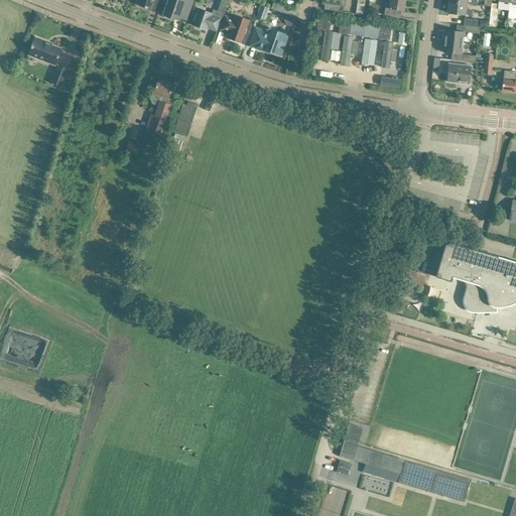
[(162,0),(138,0),(137,5),(146,8),(147,8),(151,10),(153,5),(159,8),(162,0)]
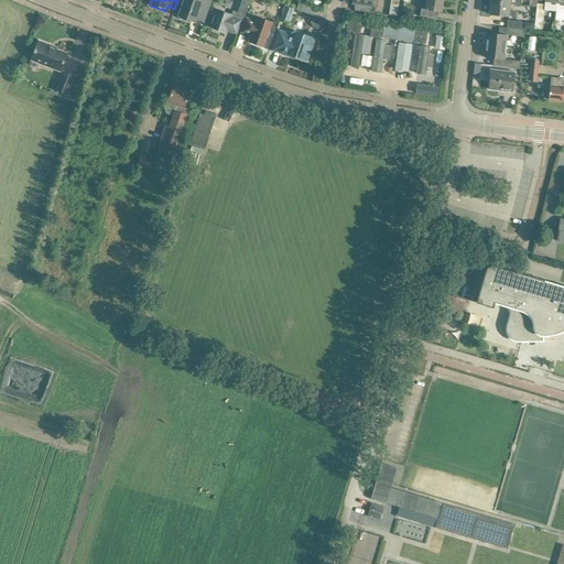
[(190,20),(195,22),(196,19),(204,21),(210,1),(208,0),(183,0),(179,15),(181,17),(181,18),(184,20),(188,21),(190,20)]
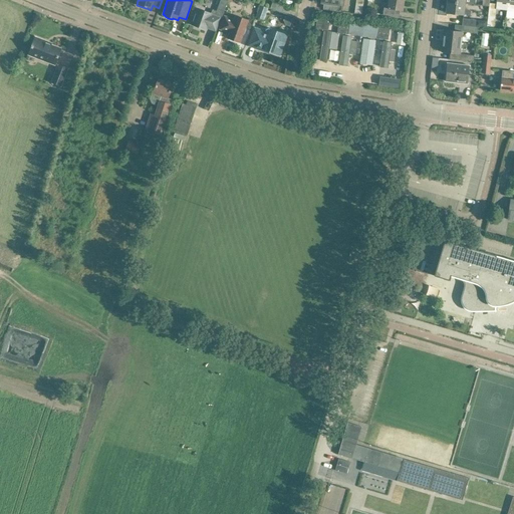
[(221,19),(228,1),(224,0),(220,0),(217,11),(213,10),(211,13),(198,9),(192,25),(206,30),(207,28),(215,31),(219,21),(220,19),(221,19)]
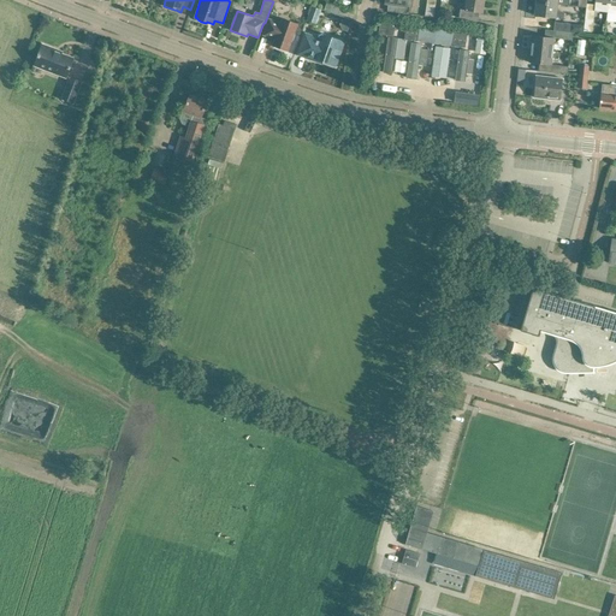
[(385,0),(385,4),(388,5),(388,11),(408,15),(409,7),(413,9),(413,0),(385,0)]
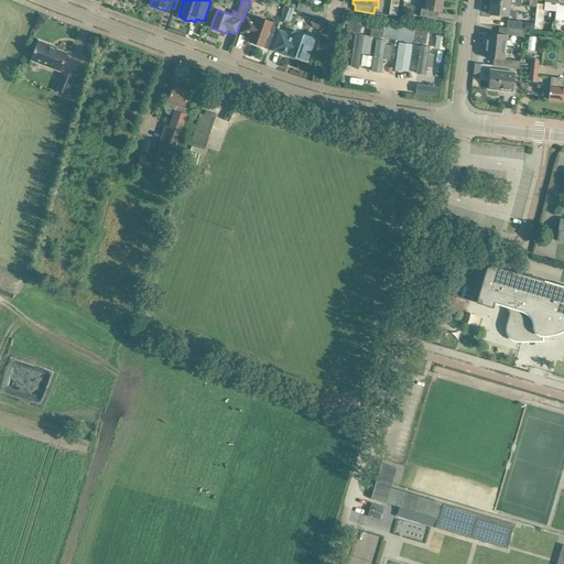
[(422,0),(420,17),(437,19),(438,12),(442,12),(443,0),(442,0),(422,0)]
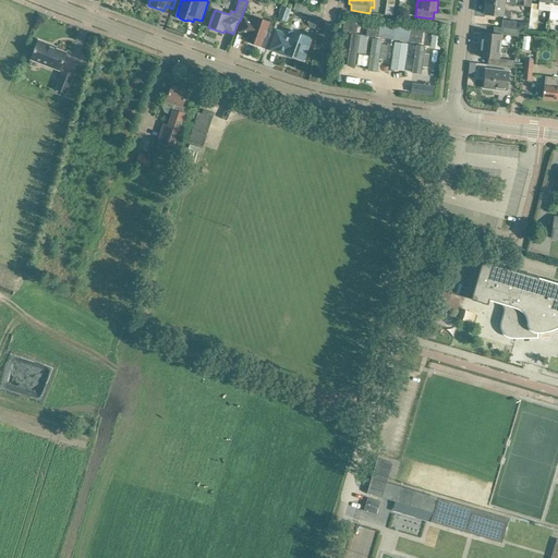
[(308,8),(299,3),(295,2),(293,9),(306,14),(308,8)]
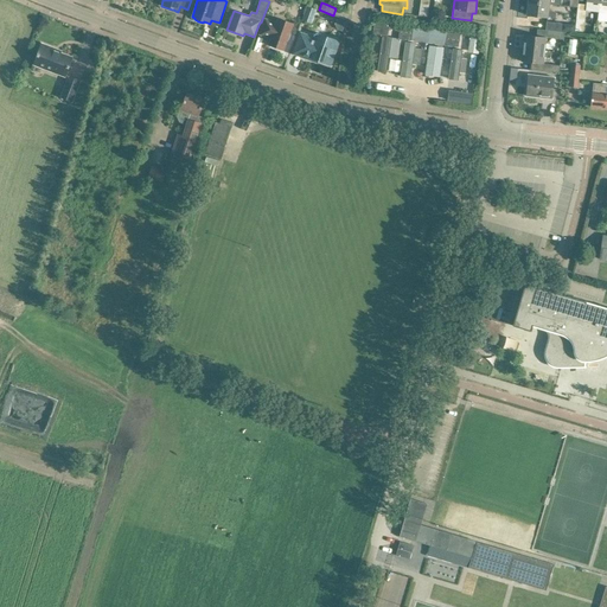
[(548,11),(549,4),(528,2),(526,16),(555,18),(556,13),(548,11)]
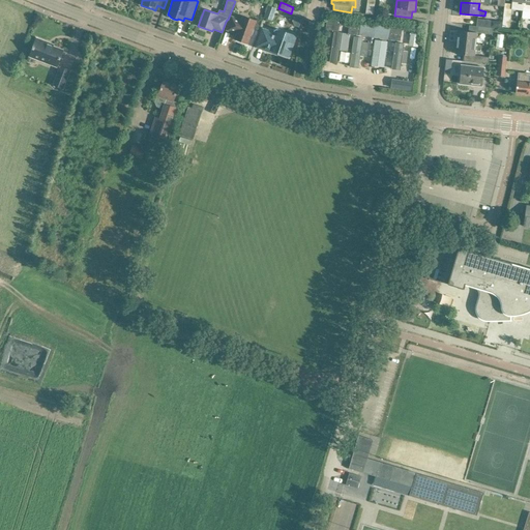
[(510,18),(511,4),(504,3),(503,17),(510,18)]
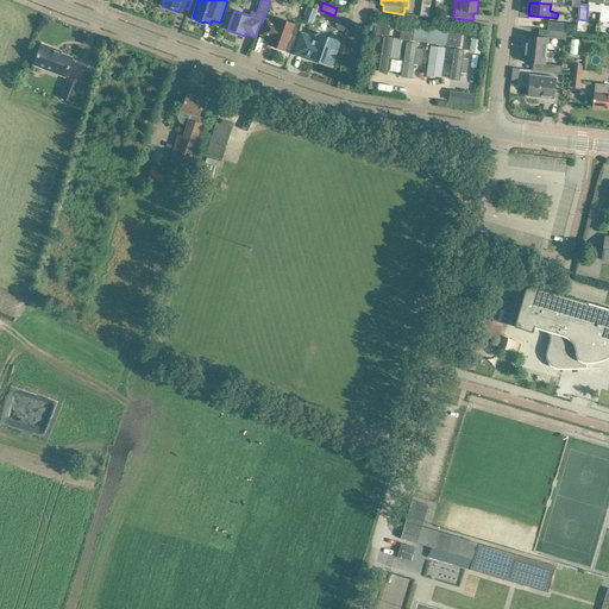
[(316,10),(309,7),(306,18),(313,20),(316,10)]
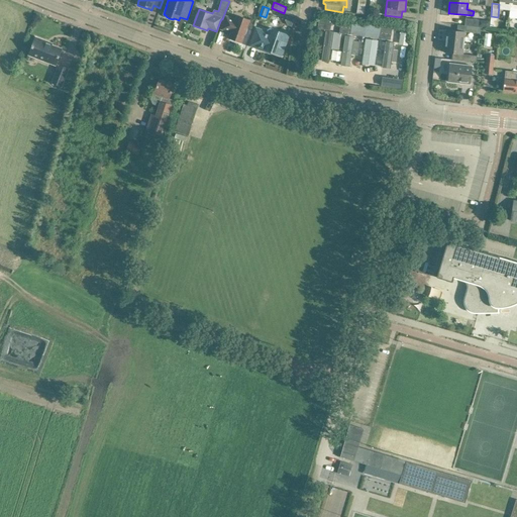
[(226,16),(224,20),(221,29),(230,33),(229,38),(241,42),(244,34),(246,33),(247,29),(246,28),(249,21),(236,16),(235,20),(226,16)]
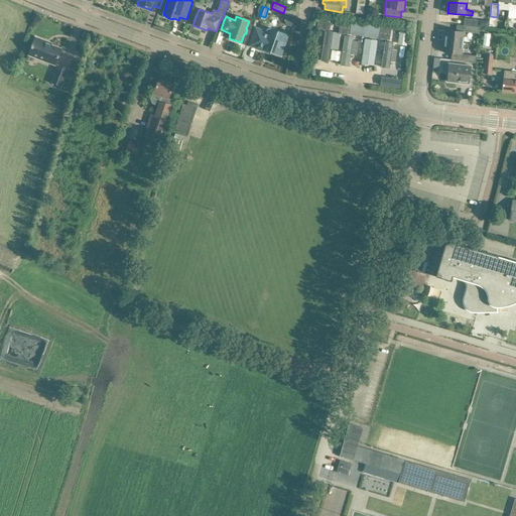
[(477,27),(478,20),(465,18),(464,25),(477,27)]
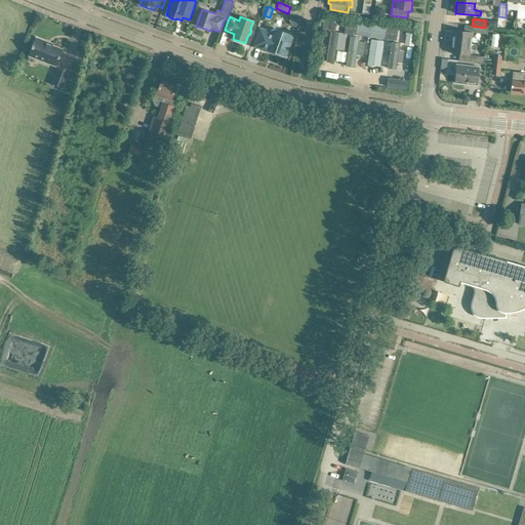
[(336,22),(325,21),(324,31),(330,32),(326,63),(334,64),(338,33),(332,32),(333,28),(335,28),(336,22)]
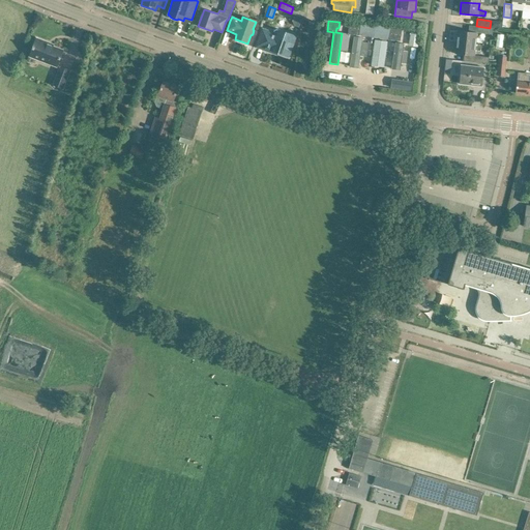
[(360,24),(350,23),(348,34),(359,35),(360,24)]
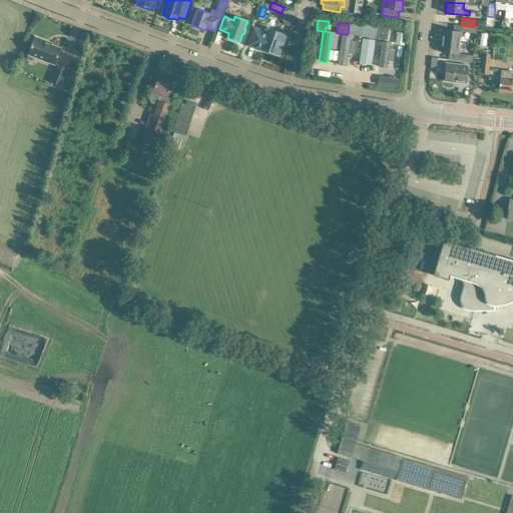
[(286,35),(277,32),(268,29),(266,30),(265,32),(254,28),(248,45),(264,51),(265,47),(270,49),(269,51),(280,54),(286,35)]
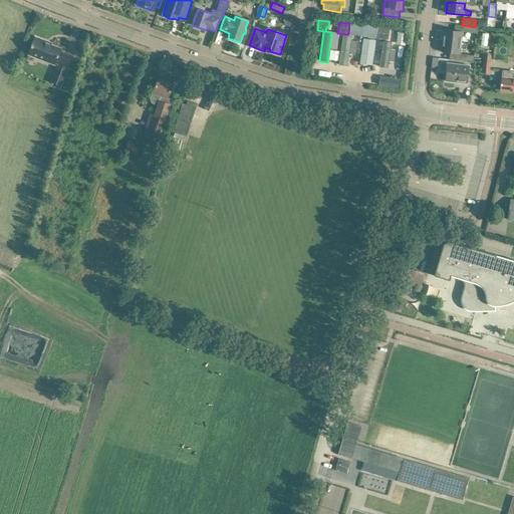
[(390,29),(378,28),(377,38),(388,40),(390,29)]
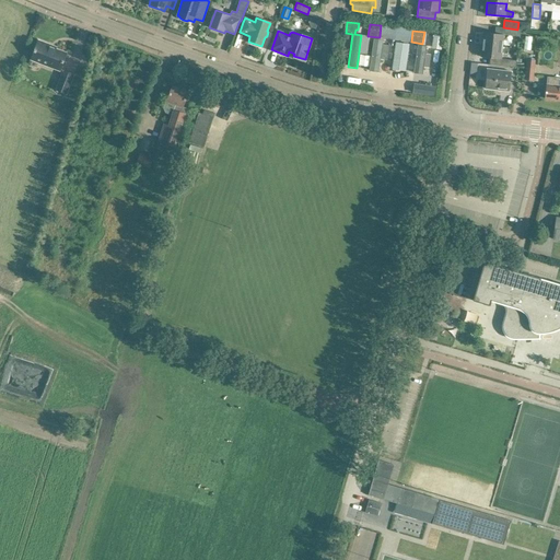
[(482,45),(502,47),(503,35),(494,34),(483,33),(482,45)]
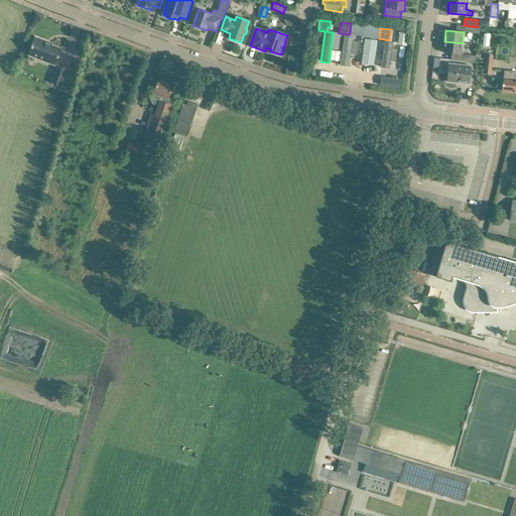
[(409,32),(399,31),(397,44),(407,46),(409,32)]
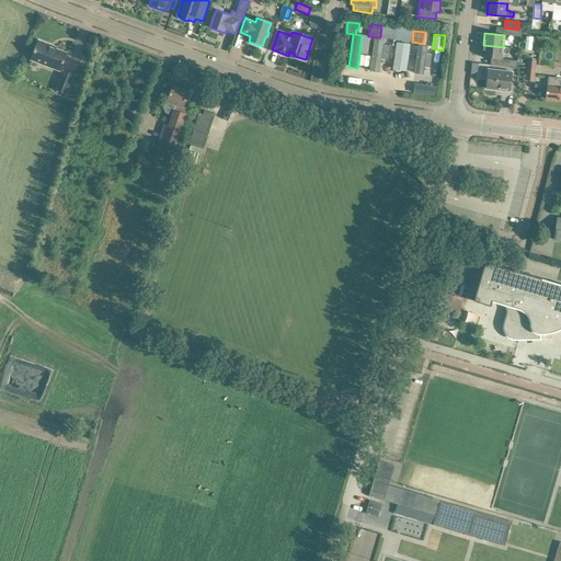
[(31,59),(60,71),(67,54),(48,46),(49,45),(38,41),(31,59)]
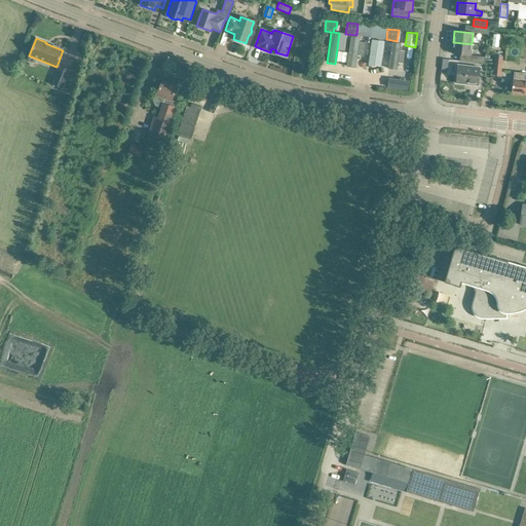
[(350,38),(347,64),(354,65),(355,55),(362,57),(364,42),(358,41),(358,39),(350,38)]
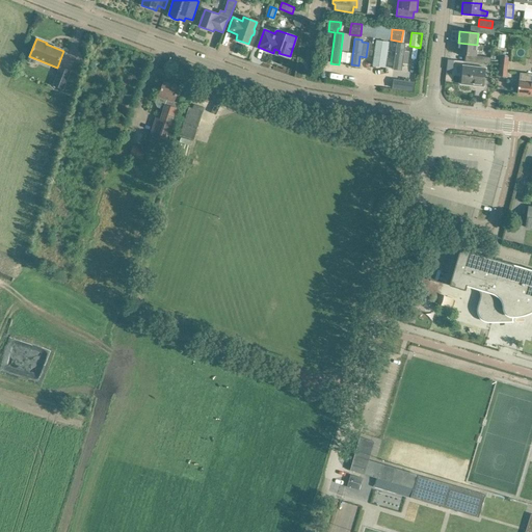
[(386,62),(389,43),(377,41),(373,65),(380,67),(381,62),(386,62)]
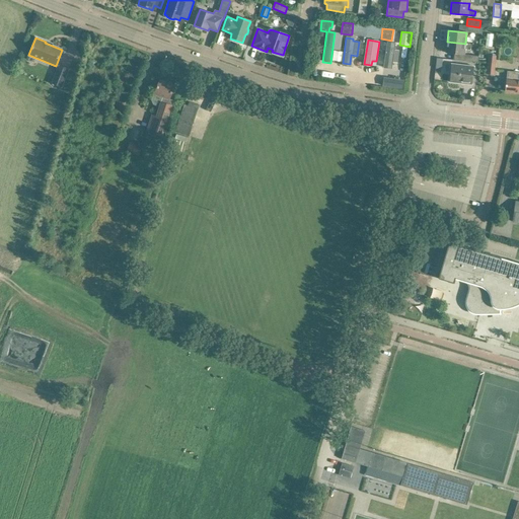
[(464,55),(465,44),(447,42),(445,53),(462,55),(462,60),(454,59),(454,60),(463,61),(478,63),(478,56),(464,55)]
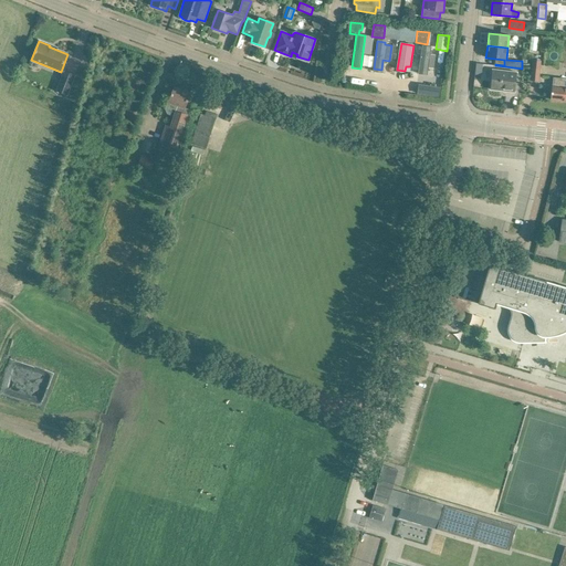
[(435,62),(427,61),(429,50),(421,49),(417,76),(425,77),(427,67),(435,69),(435,62)]
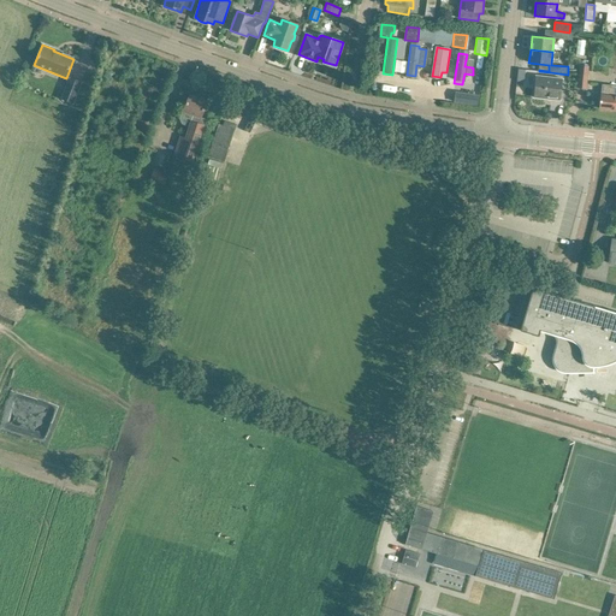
[(588,67),(580,66),(578,88),(586,88),(588,67)]
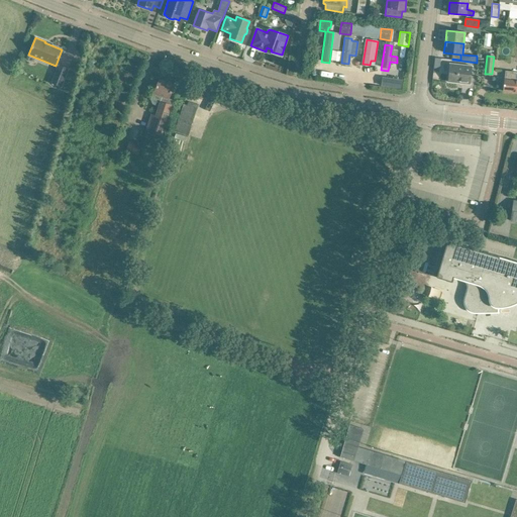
[(473,67),(459,65),(449,64),(447,82),(470,84),(473,67)]
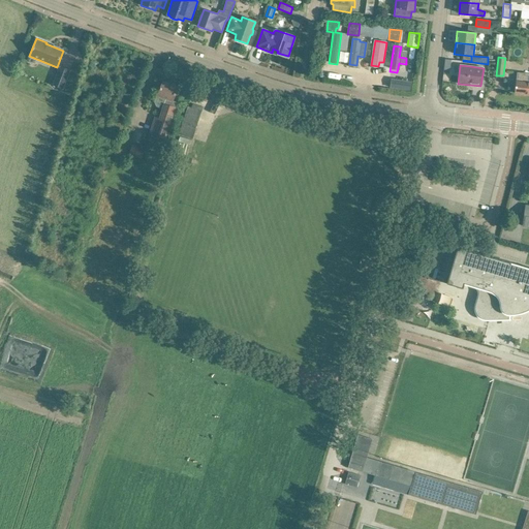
[(53,85),(63,89),(69,71),(60,67),(53,85)]
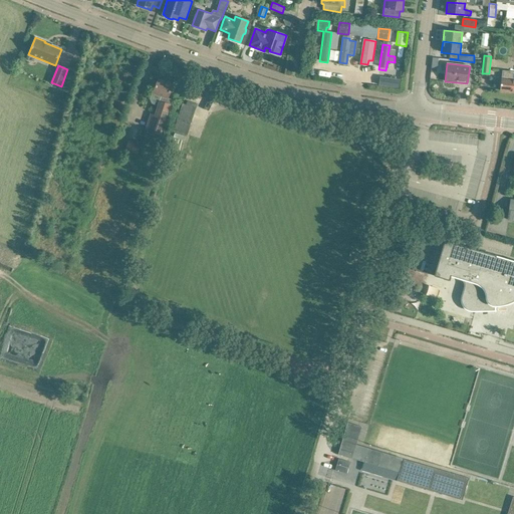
[(513,80),(513,76),(513,71),(502,70),(501,78),(500,90),(511,91),(513,80)]
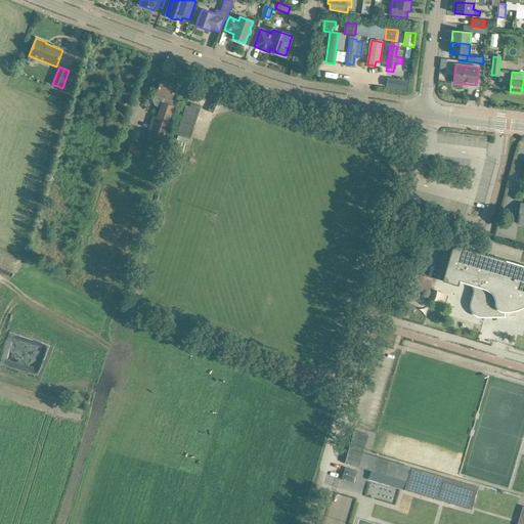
[(394,74),(393,83),(409,84),(410,75),(394,74)]
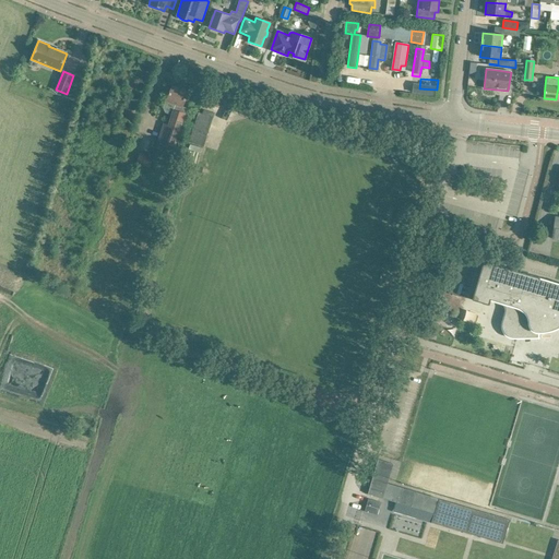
[(173,86),(166,102),(163,109),(165,113),(171,116),(168,126),(164,123),(158,140),(175,145),(187,108),(182,106),(188,92),(173,86)]
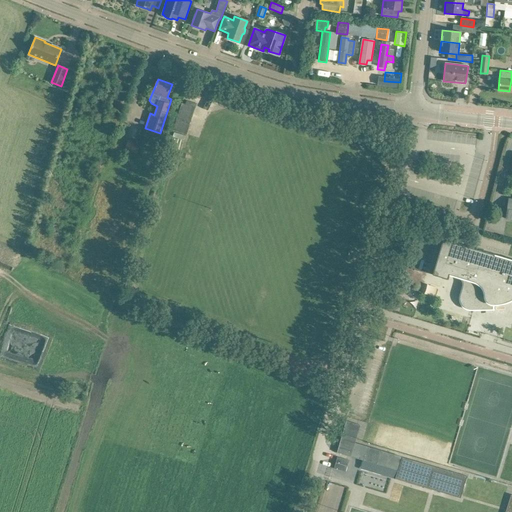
[(179,113),(174,130),(185,133),(191,117),(194,107),(182,104),(179,113)]
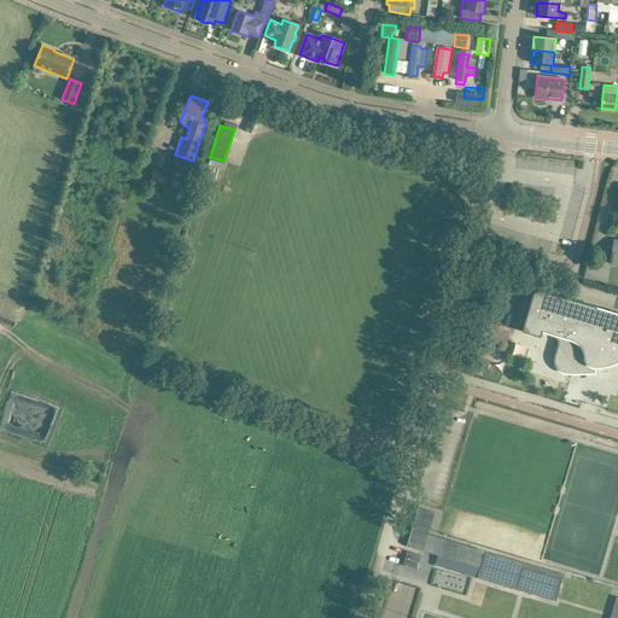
[(155,169),(152,176),(151,182),(165,187),(169,173),(155,169)]
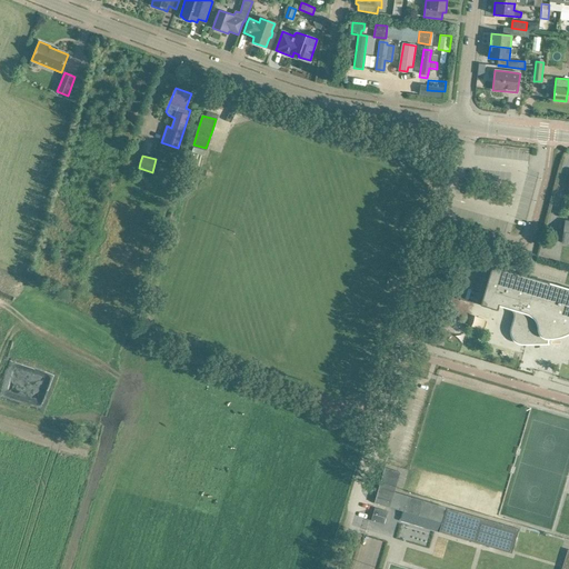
[(568,289),(491,266),(478,305),(498,311),(500,306),(510,308),(513,311),(513,315),(512,319),(510,329),(510,335),(511,338),(515,341),(518,345),(522,345),(529,345),(548,345),(547,339),(553,339),(562,338),(568,333),(568,289)]
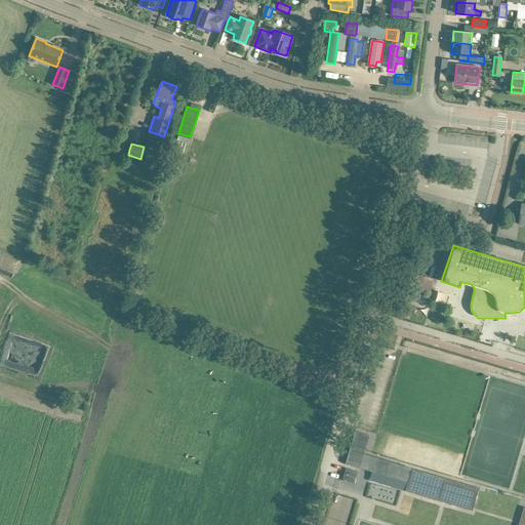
[(368,436),(355,431),(344,470),(352,472),(354,467),(406,482),(404,491),(472,512),(479,488),(362,454),(368,436)]
